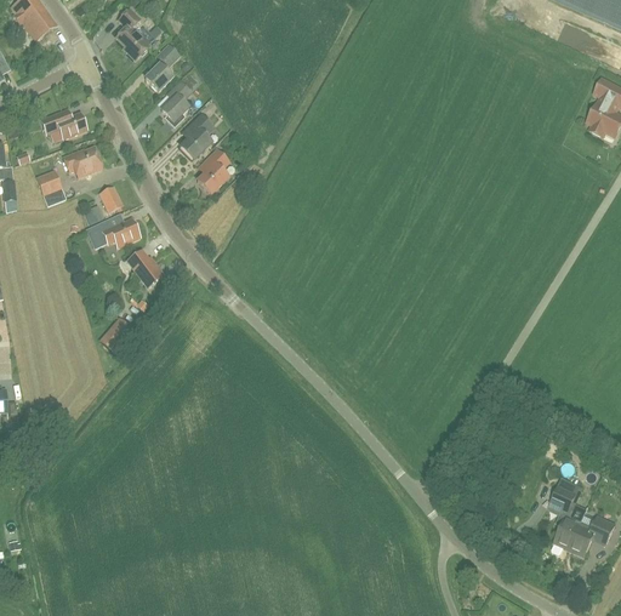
[(35,40),(57,24),(39,0),(18,0),(10,6),(15,12),(13,15),(20,23),(22,21),(35,40)]
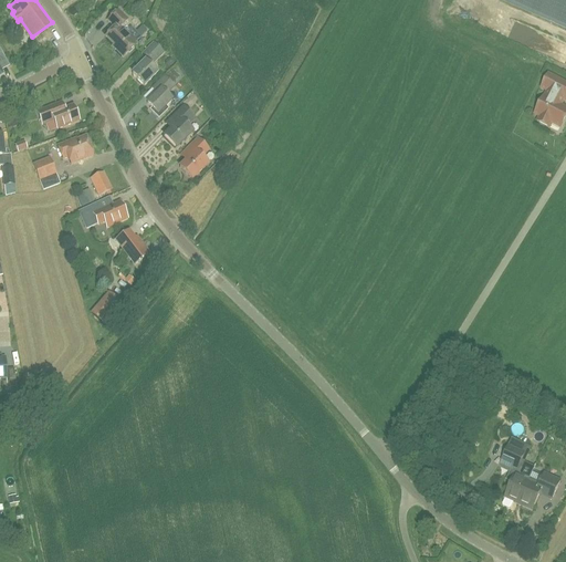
[(512,0),(565,23),(565,0),(512,0)]
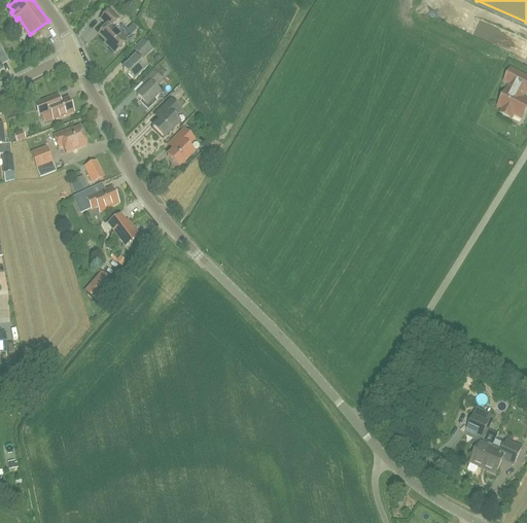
[(121,21),(116,27),(111,22),(118,15),(109,7),(101,15),(107,22),(98,31),(109,41),(108,42),(114,49),(127,37),(133,31),(121,21)]
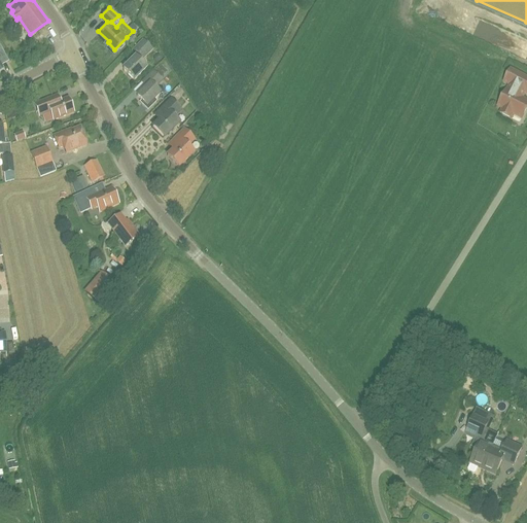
[(151,45),(142,37),(134,46),(138,50),(135,54),(134,54),(123,66),(134,76),(145,64),(139,58),(142,55),(143,56),(151,45)]
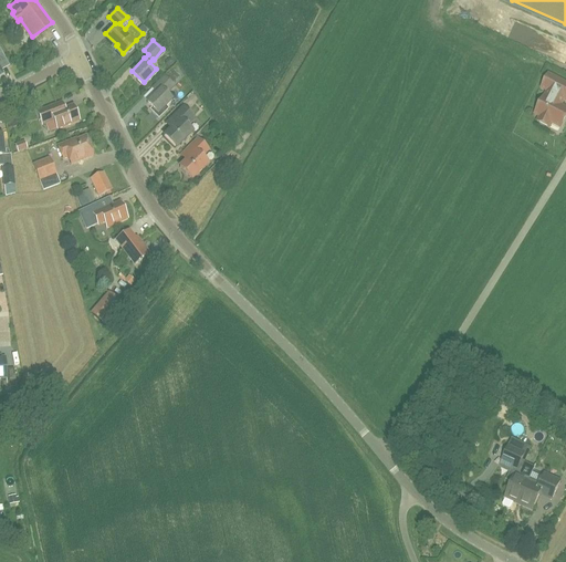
[(169,79),(177,72),(170,64),(163,71),(169,79)]
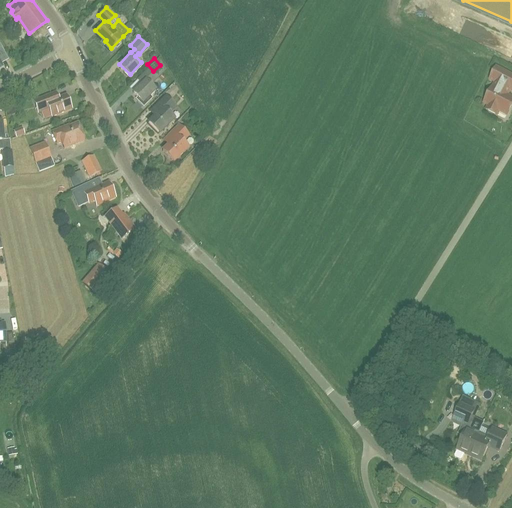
[(511,100),(511,94),(508,93),(511,87),(511,72),(496,64),(489,76),(495,78),(492,84),(491,84),(483,99),(488,102),(487,104),(488,107),(494,110),(497,109),(499,105),(507,108),(505,111),(506,111),(511,100)]
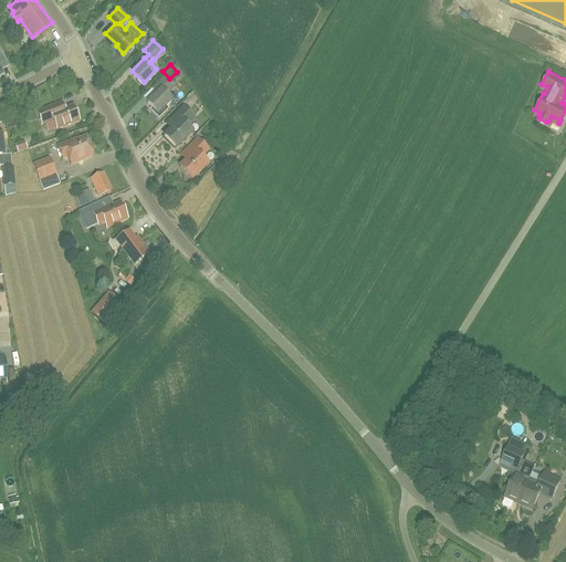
[(157,90),(147,100),(152,104),(150,106),(158,114),(167,105),(165,103),(170,97),(165,92),(173,83),(164,74),(153,85),(157,90)]
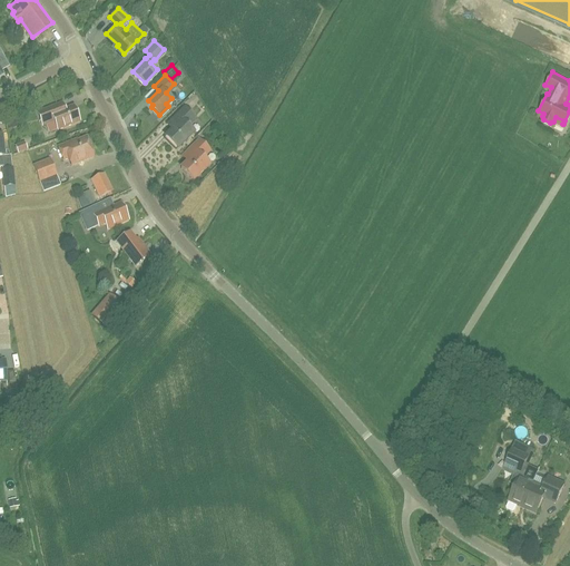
[(74,104),(65,107),(62,99),(38,109),(42,122),(53,117),(58,127),(79,119),(74,104)]
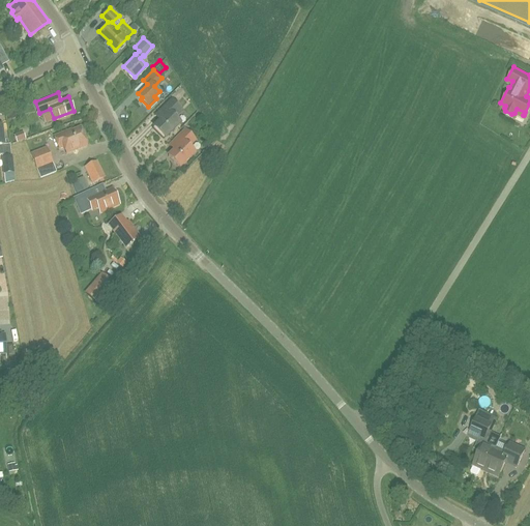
[(182,108),(171,96),(155,113),(160,118),(153,124),(165,136),(179,121),(174,116),(182,108)]
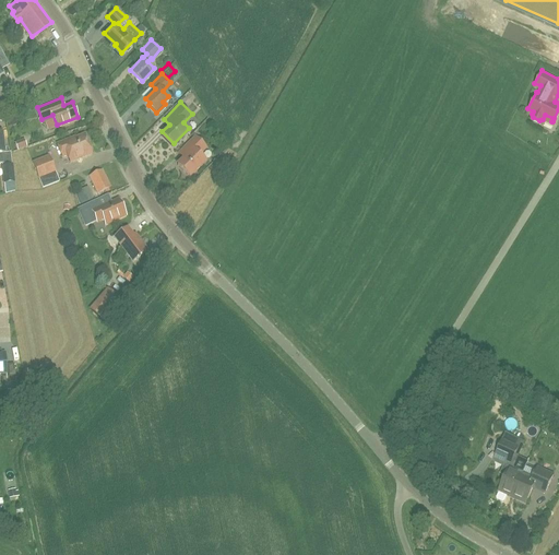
[(74,134),(57,141),(62,154),(67,152),(70,160),(91,151),(87,141),(90,141),(90,139),(88,134),(86,133),(85,134),(84,132),(75,136),(74,134)]
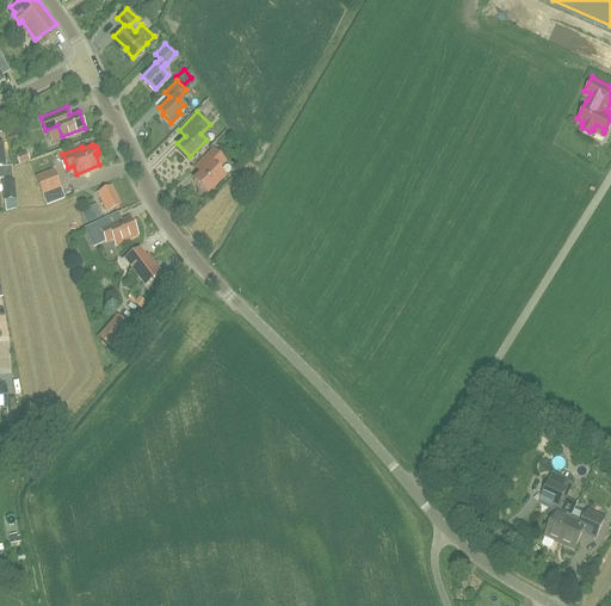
[(193,164),(199,171),(193,177),(207,190),(223,173),(216,166),(224,158),(213,146),(202,156),(201,156),(193,164)]
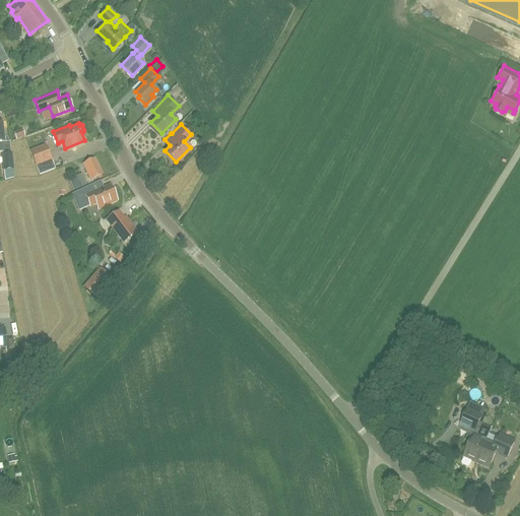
[(13,129),(16,137),(25,133),(22,126),(13,129)]
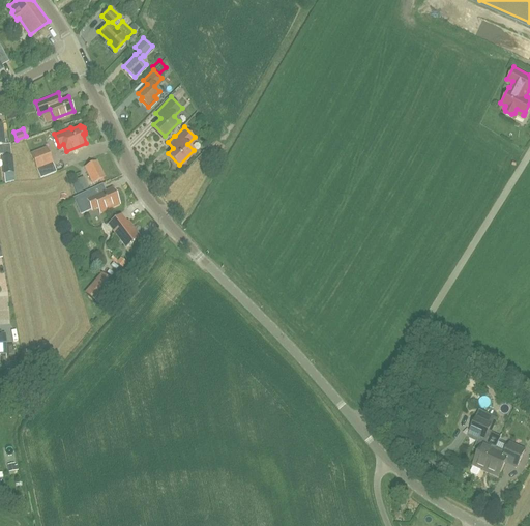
[(37,168),(53,162),(46,144),(30,150),(37,168)]
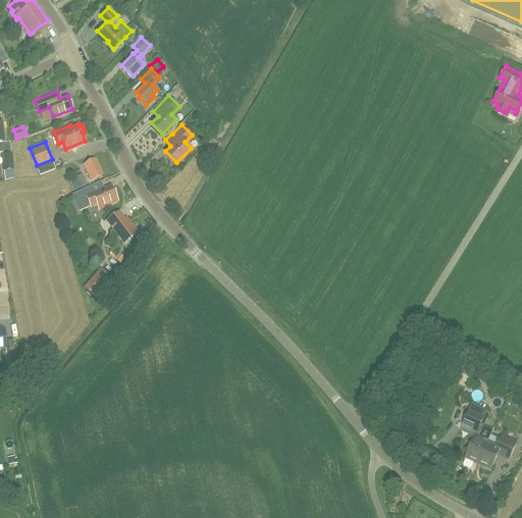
[(10,150),(1,151),(2,168),(3,168),(4,175),(14,174),(13,167),(14,167),(12,150),(10,150)]
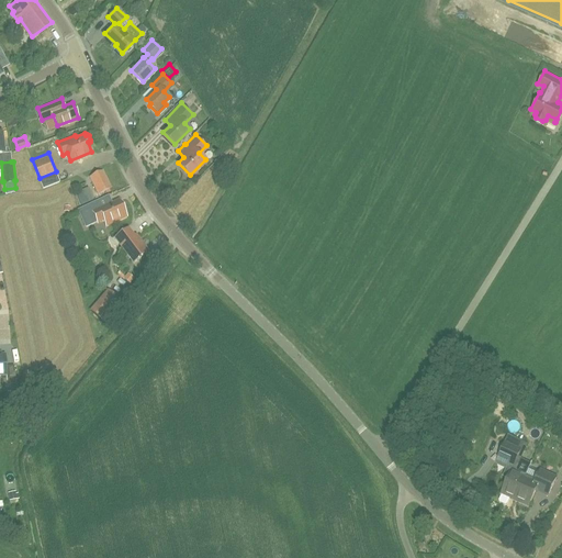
[(91,174),(98,190),(109,185),(102,169),(91,174)]
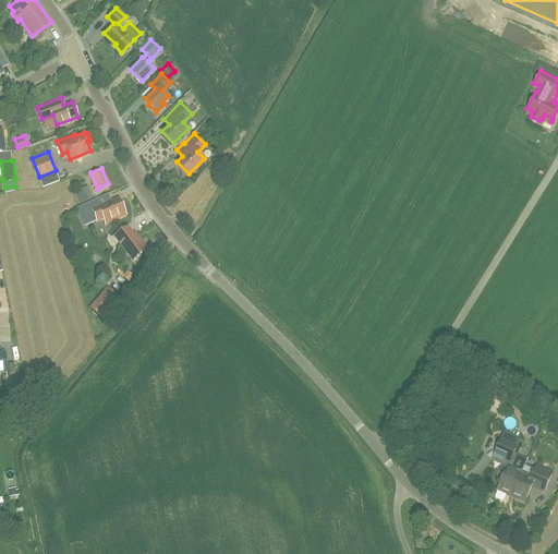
[(79,199),(91,195),(86,182),(74,187),(79,199)]
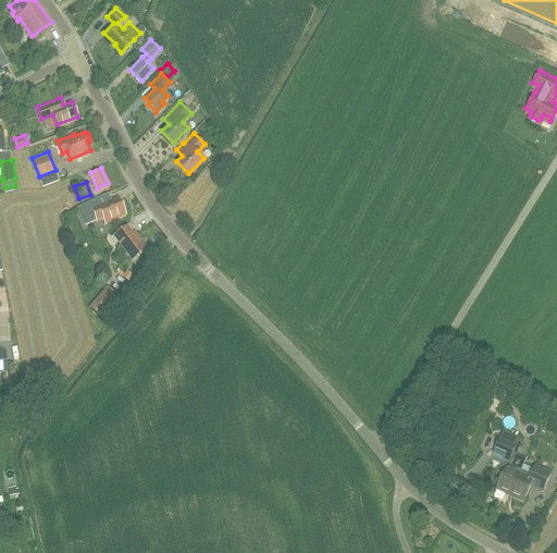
[(88,199),(91,207),(96,217),(102,214),(104,220),(124,211),(118,195),(111,198),(101,203),(98,195),(88,199)]
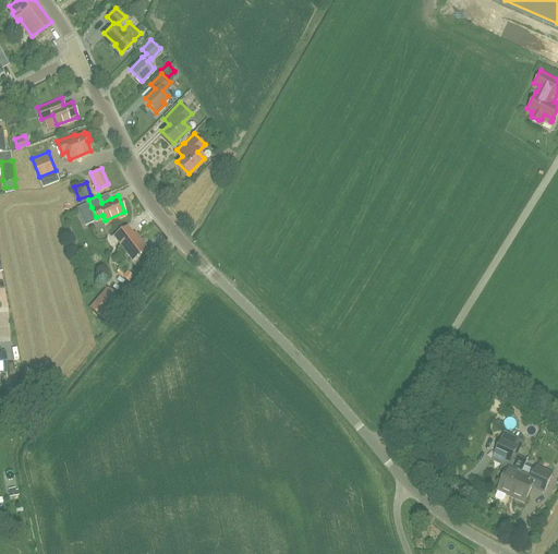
[(125,225),(114,233),(132,257),(147,247),(134,230),(132,232),(125,225)]
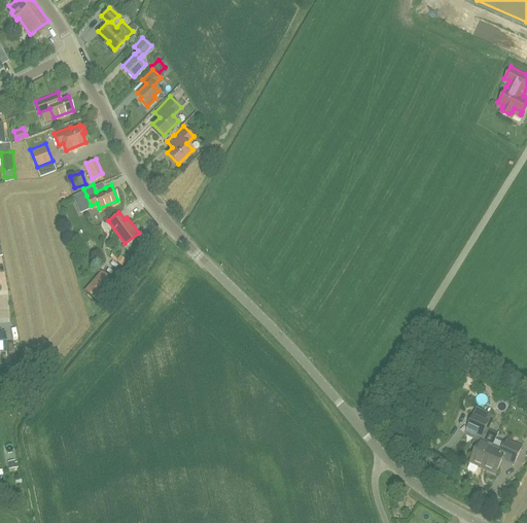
[(114,280),(101,269),(84,288),(97,300),(114,280)]
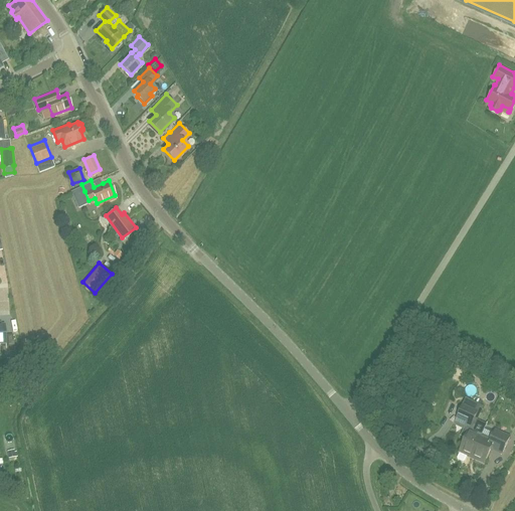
[(0,341),(1,341),(2,356),(16,355),(12,332),(4,332),(3,321),(0,322),(1,325),(0,324),(0,341)]
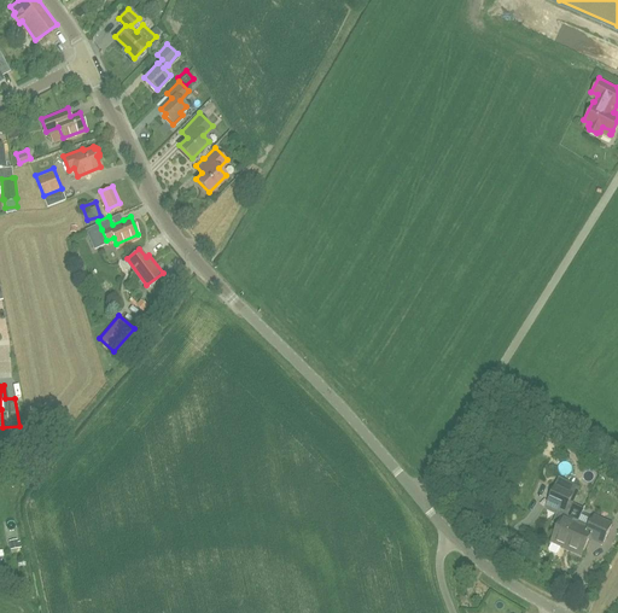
[(565,546),(577,519),(566,513),(569,507),(565,505),(572,491),(554,483),(547,498),(559,503),(553,519),(558,521),(549,539),(551,539),(548,546),(549,548),(554,550),(557,549),(560,543),(565,546)]
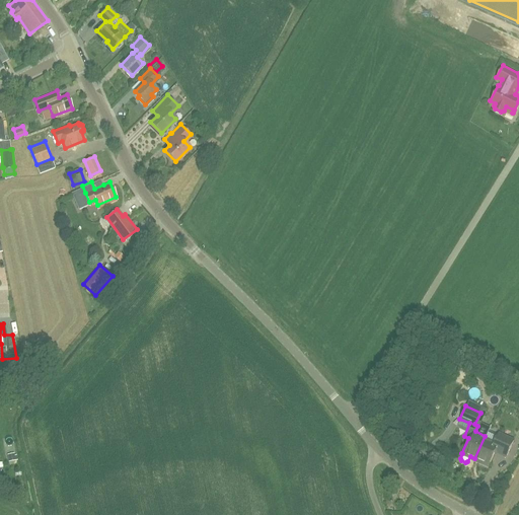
[(474,458),(487,464),(495,448),(506,454),(507,451),(513,437),(499,431),(498,432),(489,428),(485,436),(474,458)]
